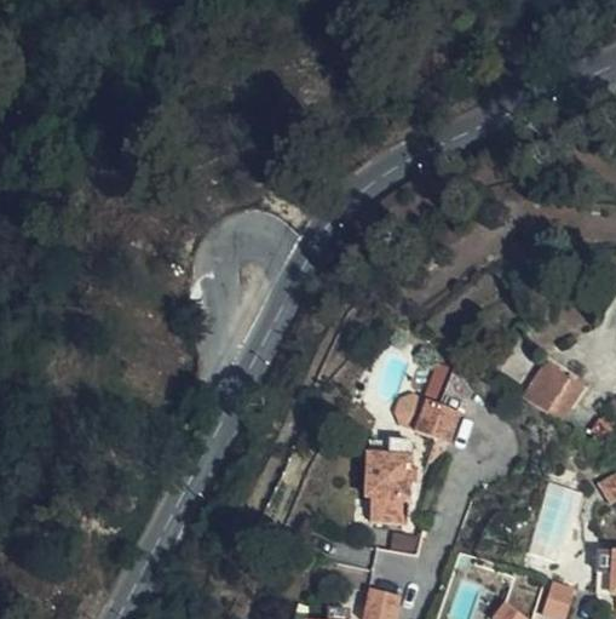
[(435,351),(421,391),(436,396),(449,356),(435,351)]
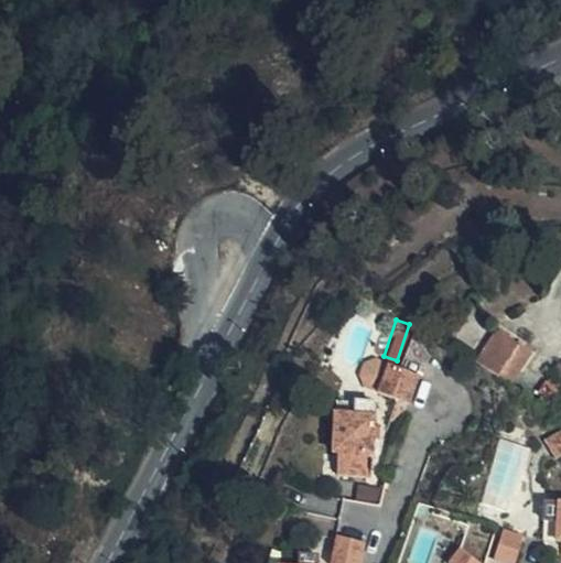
[(499,328),(476,363),(502,379),(509,386),(532,350),(499,328)]
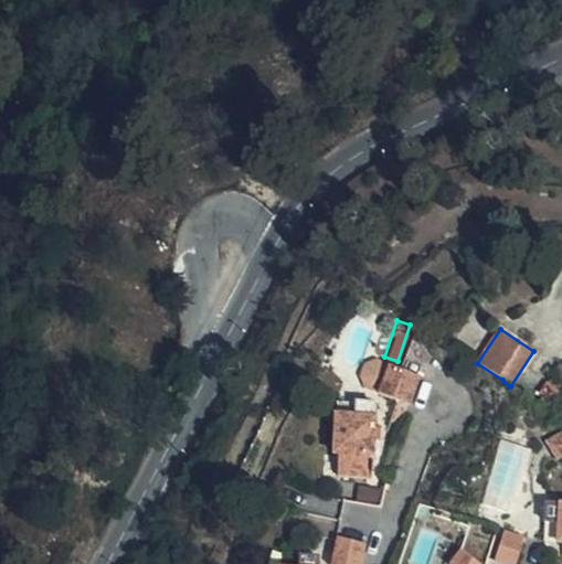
[(398,361),(384,357),(383,362),(374,390),(404,398),(414,365),(398,361)]
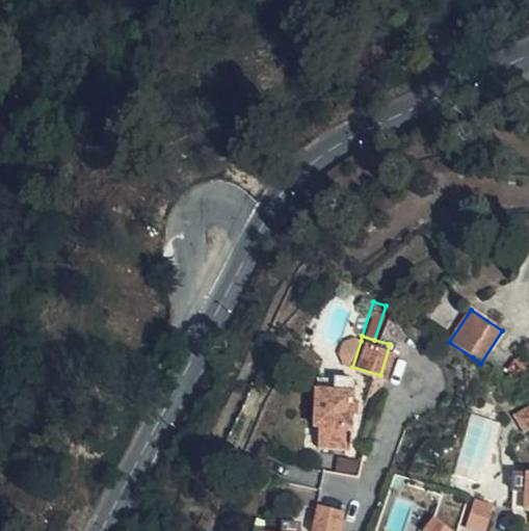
[(340,363),(352,367),(361,341),(348,338),(339,341),(335,353),(340,363)]
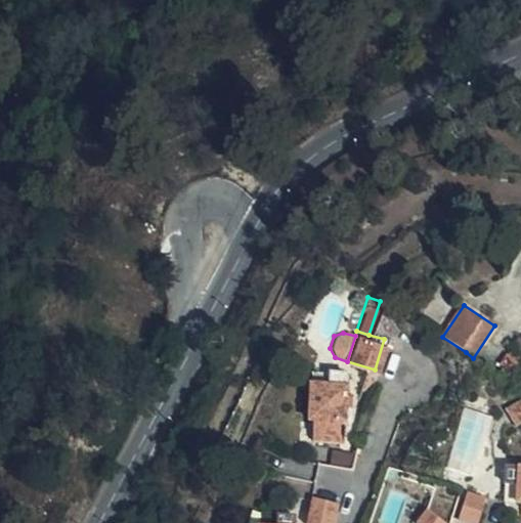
[(353,415),(353,410),(345,404),(345,390),(344,371),(328,372),(329,384),(306,386),(308,420),(313,420),(314,441),(340,439),(339,418),(348,418),(353,415)]
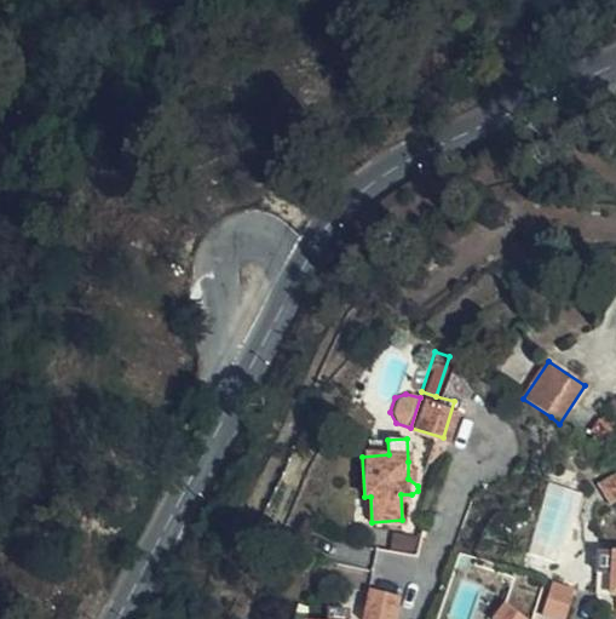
[(615,500),(615,471),(598,482),(611,504),(615,500)]
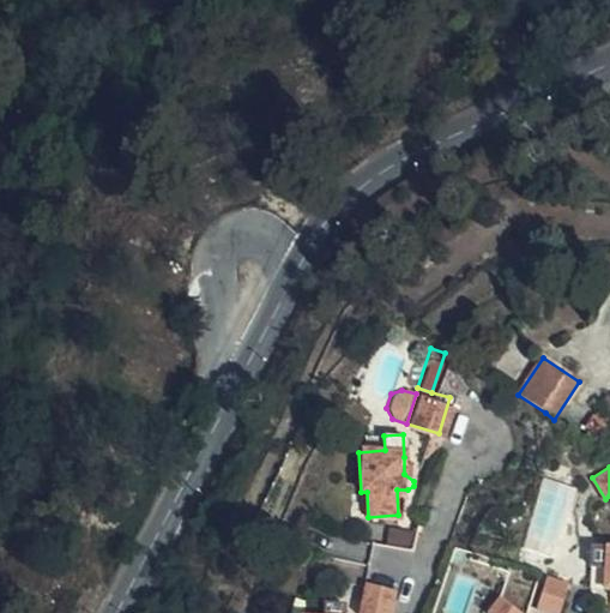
[(609,542),(589,541),(589,565),(607,564),(605,587),(609,587),(609,542)]
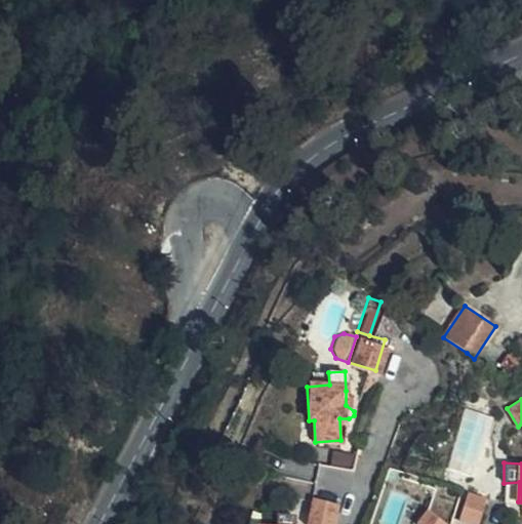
[(519,482),(504,483),(503,501),(518,501),(519,482)]
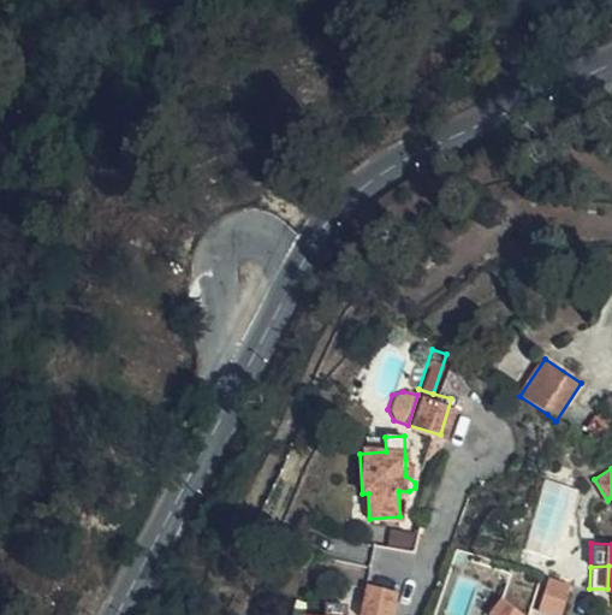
[(562,614),(571,585),(550,578),(539,607),(562,614)]
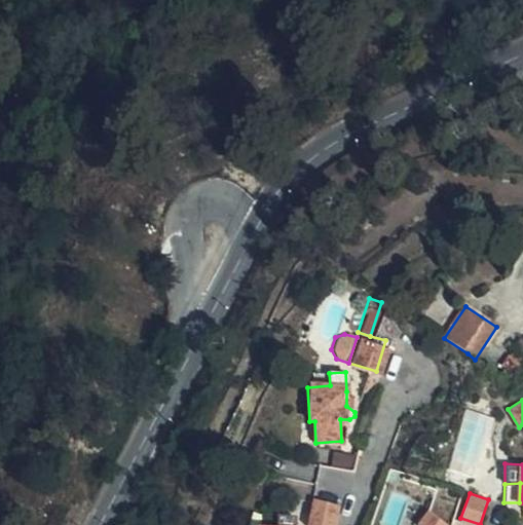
[(312,524),(334,524),(339,505),(314,499),(309,524),(312,524)]
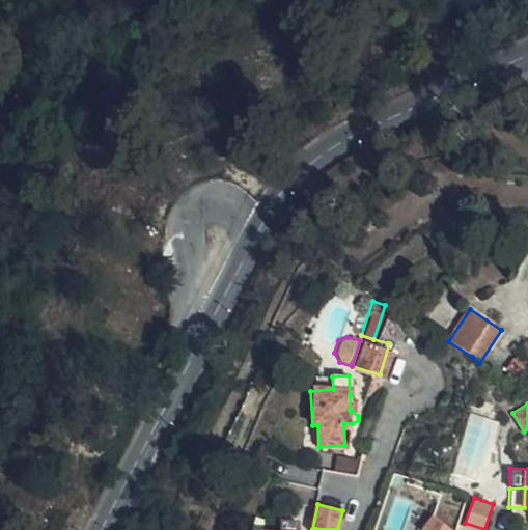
[(431,514),(420,529),(453,529),(454,529),(431,514)]
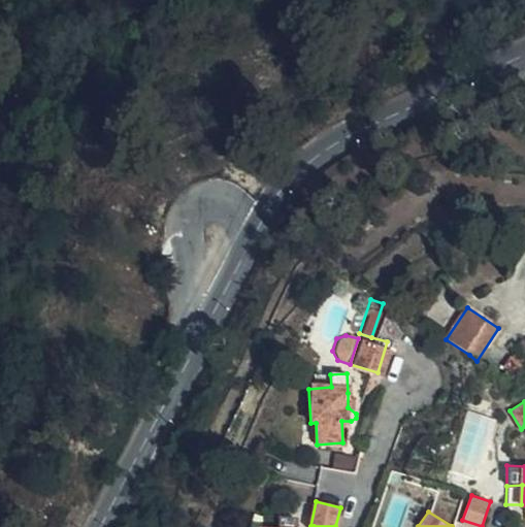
[(414,526),(400,518),(393,526),(414,526)]
